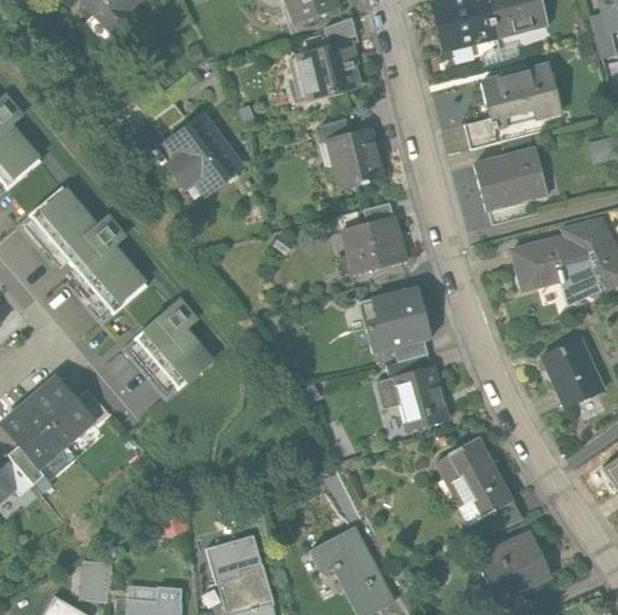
[(79,0),(116,40),(138,21),(127,10),(138,0),(79,0)]
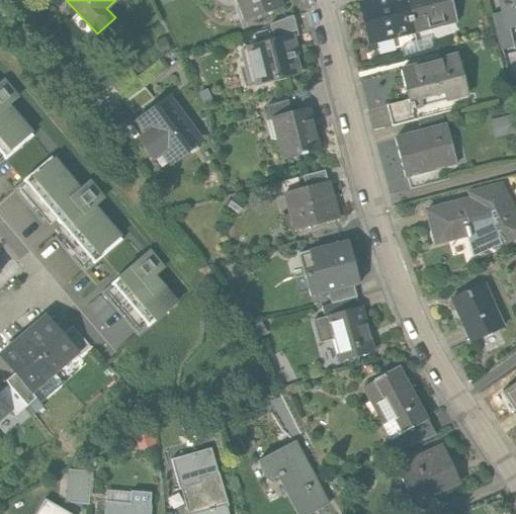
[(237,0),(244,19),(283,5),(281,0),(237,0)]
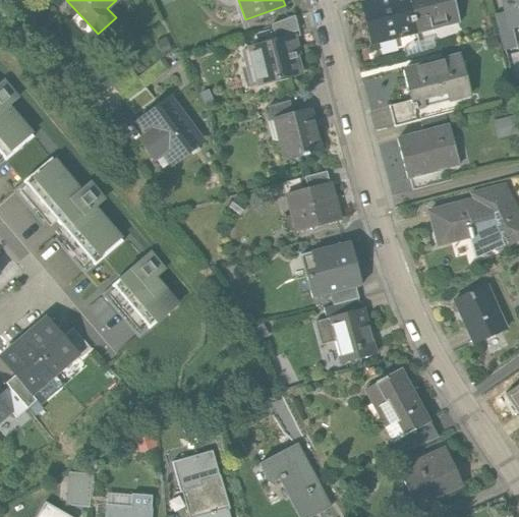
[(376,41),(417,30),(409,0),(364,0),(376,41)]
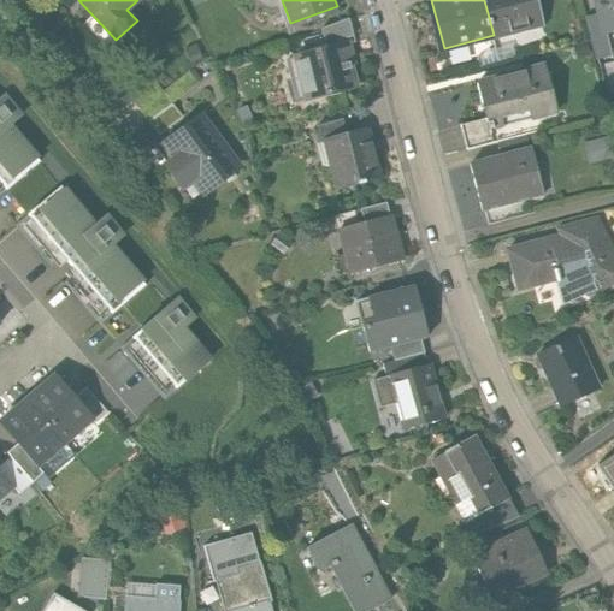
[(484,0),(494,35),(543,22),(537,0),(484,0)]
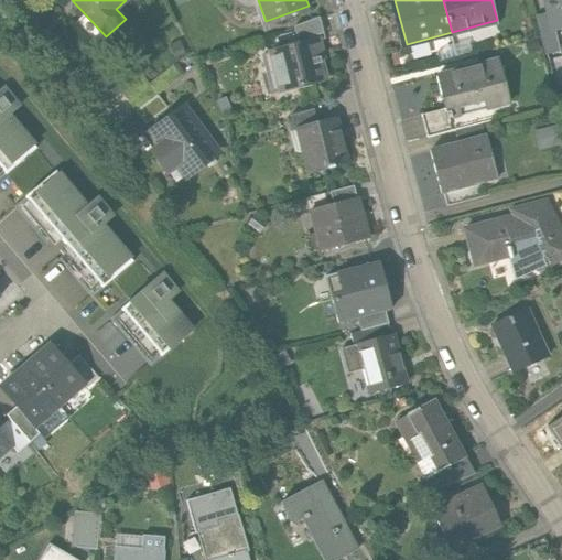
[(548,0),(551,10),(555,29),(561,28),(561,0),(548,0)]
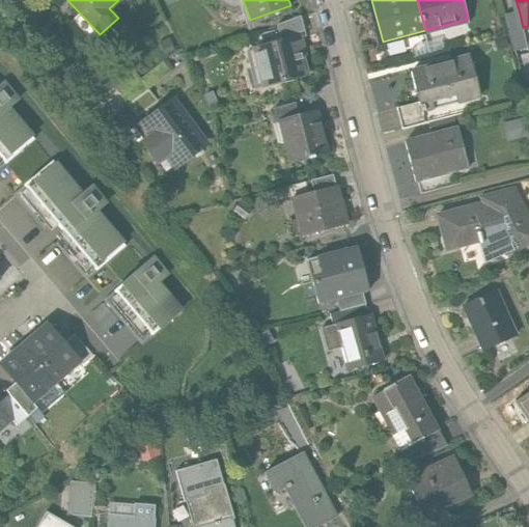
[(294,17),(290,5),(250,20),(254,30),(276,23),(294,17)]
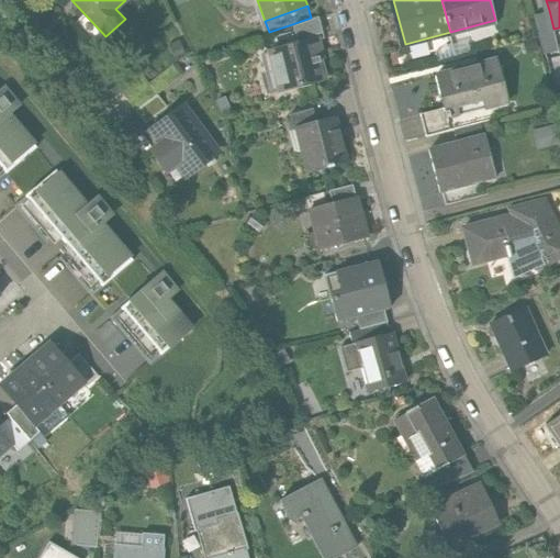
[(559,48),(553,29),(549,10),(536,13),(546,52),(559,48)]
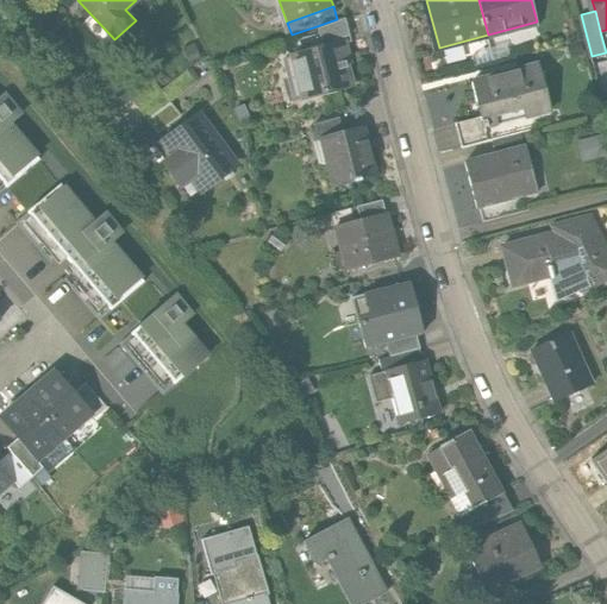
[(351,38),(345,16),(337,19),(317,26),(321,46),(345,41),(351,38)]
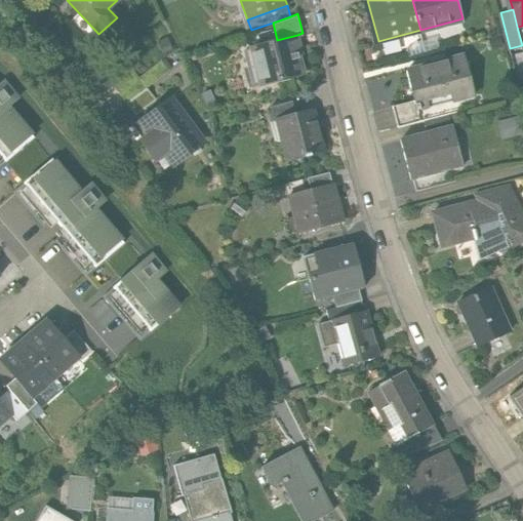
[(503,44),(499,33),(489,37),(492,47),(503,44)]
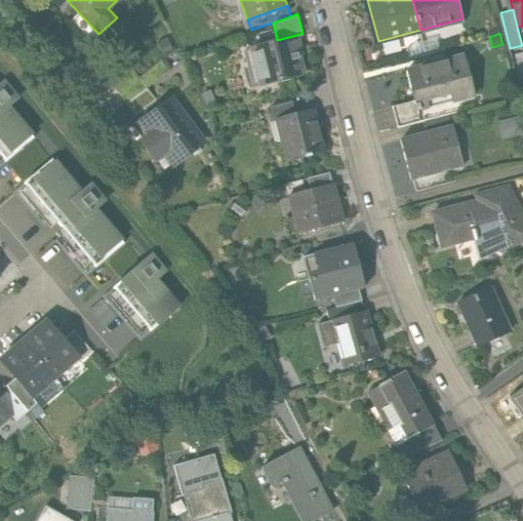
[(250,46),(260,85),(305,74),(299,53),(303,53),(297,35),(277,40),(250,46)]
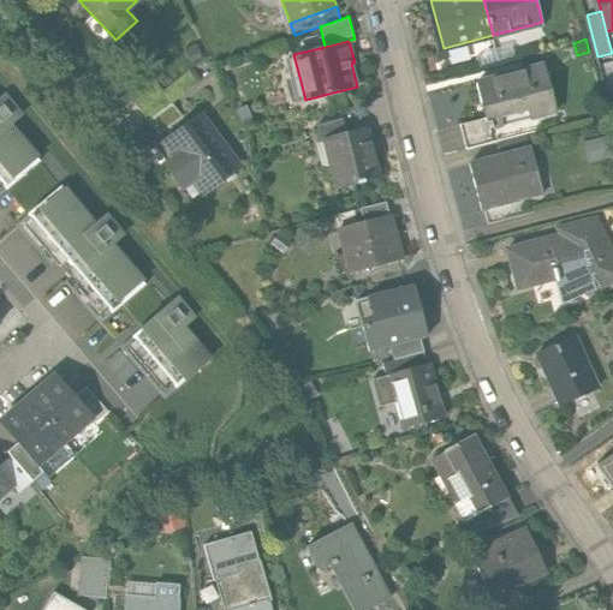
[(612,59),(601,61),(606,81),(612,78),(612,59)]
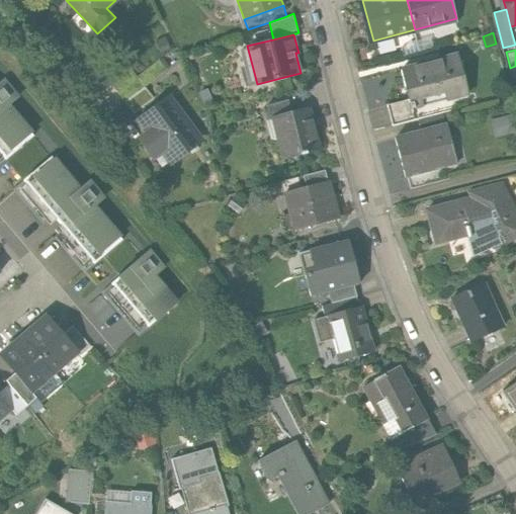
[(457,53),(403,67),(411,97),(413,108),(468,93),(457,53)]
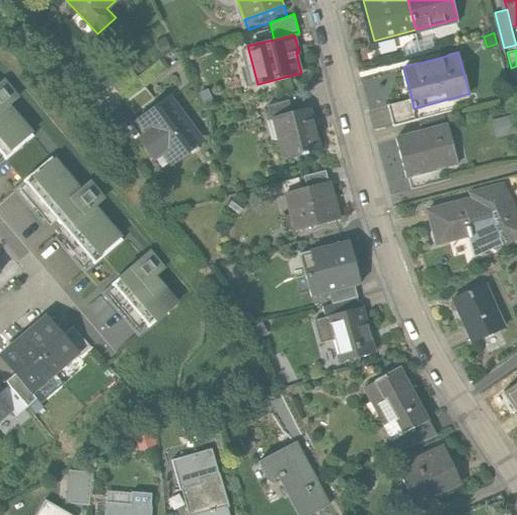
[(1,84),(0,82),(0,150),(7,159),(40,134),(14,102),(27,92),(12,75),(1,84)]
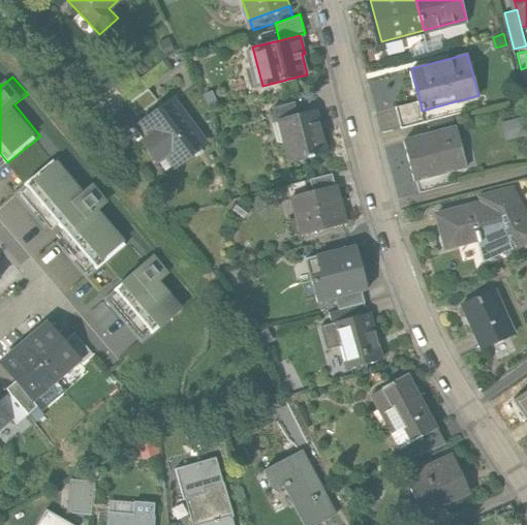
[(425,121),(422,111),(420,99),(397,105),(402,127),(425,121)]
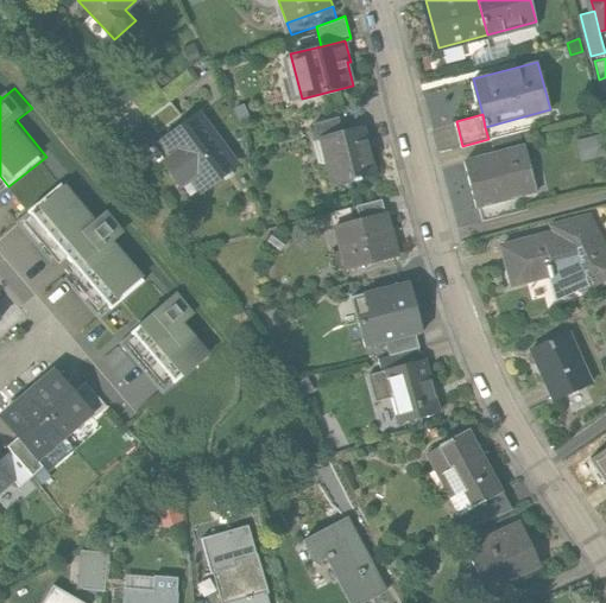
[(201,118),(170,141),(180,154),(169,163),(183,182),(191,176),(200,188),(234,162),(201,118)]
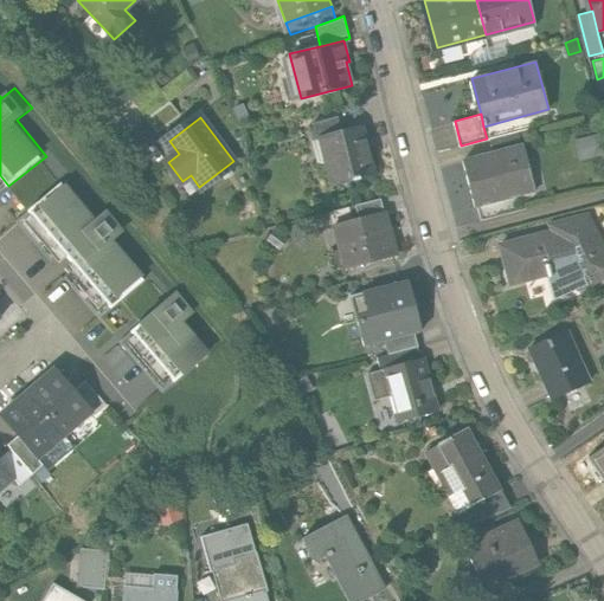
[(314,123),(317,136),(341,130),(339,117),(314,123)]
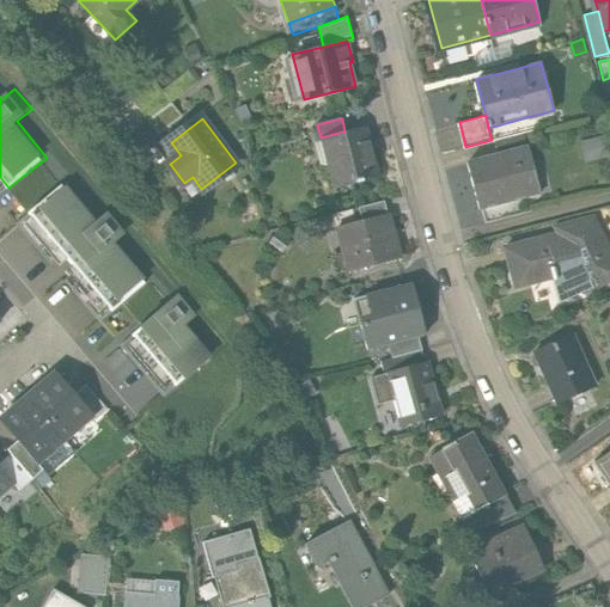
[(366,127),(345,132),(321,138),(334,186),(379,176),(366,127)]
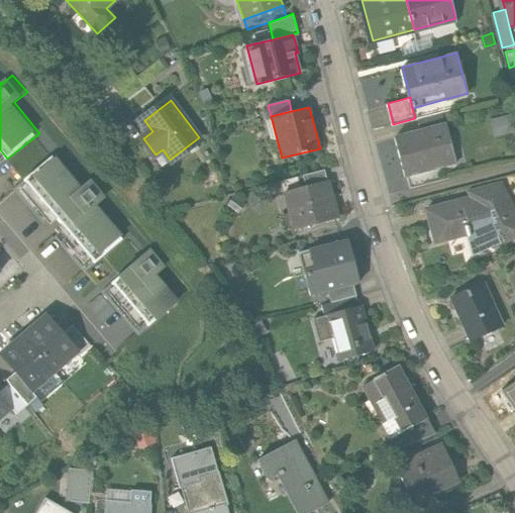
[(491,119),(495,135),(514,130),(514,126),(511,114),(491,119)]
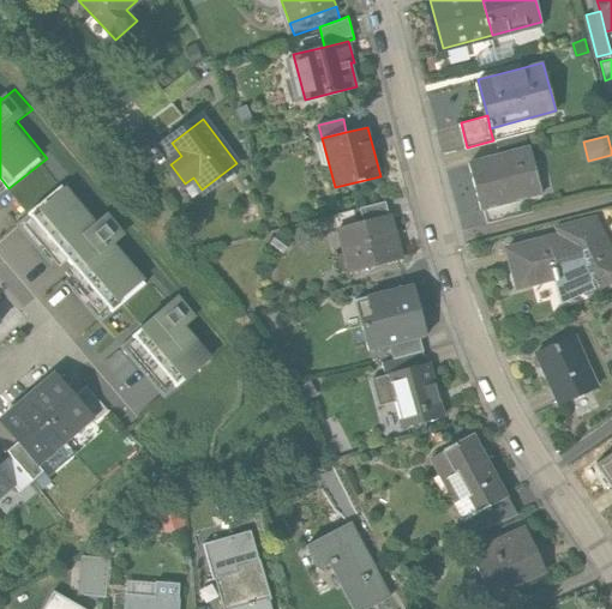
[(541,192),(528,145),(469,162),(483,209),(541,192)]
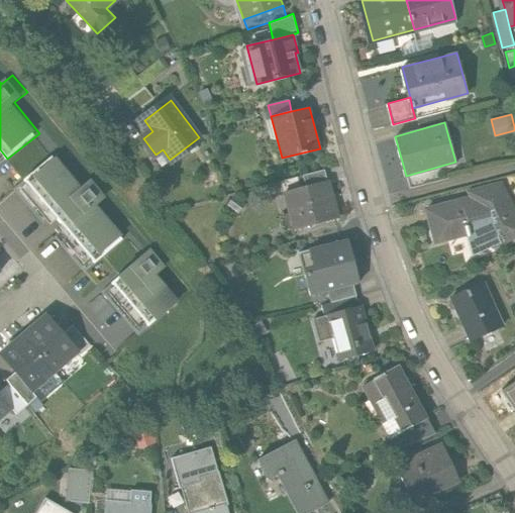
[(86,185),(55,147),(24,174),(91,253),(116,233),(94,207),(110,194),(96,177),(86,185)]
